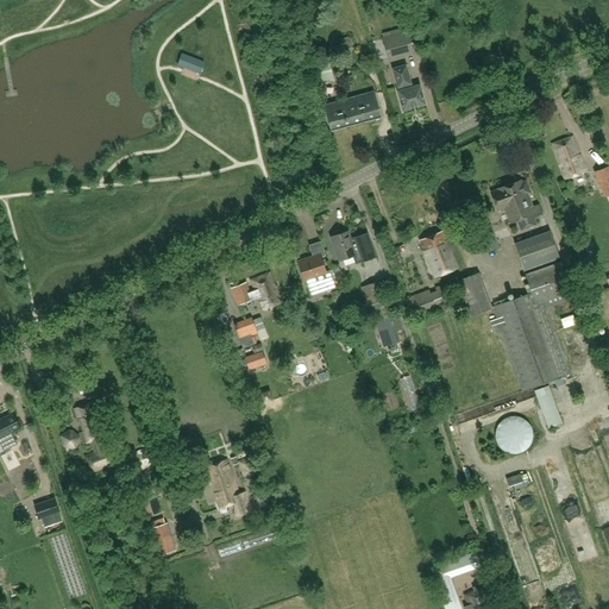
[(409,32),(384,39),(389,56),(413,49),(409,32)]
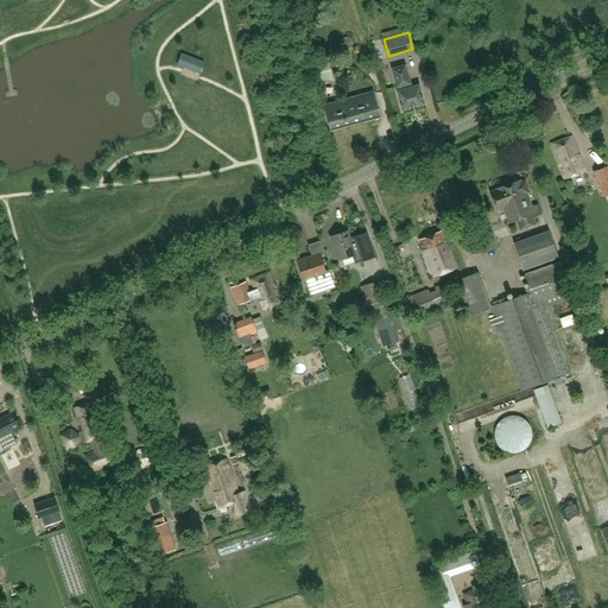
[(349,36),(339,39),(341,50),(353,48),(349,36)]
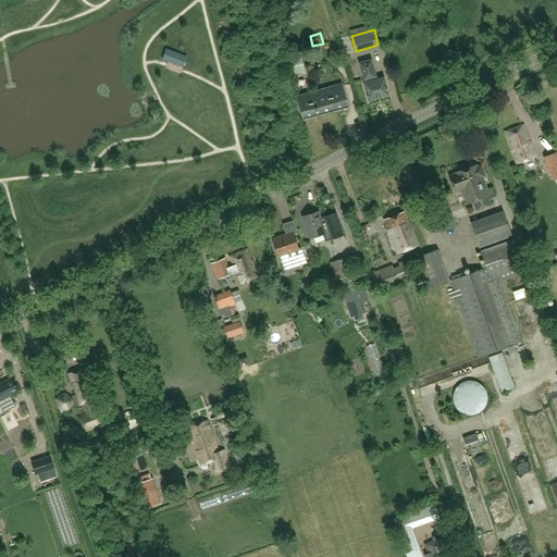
[(288,82),(295,79),(293,72),(304,69),(301,59),(284,63),(288,82)]
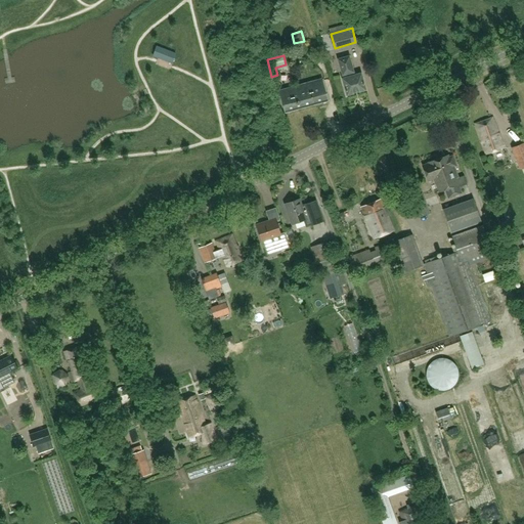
[(354,73),(350,55),(338,58),(342,76),(346,75),(347,78),(343,79),(347,95),(365,90),(361,74),(353,76),(353,73),(354,73)]
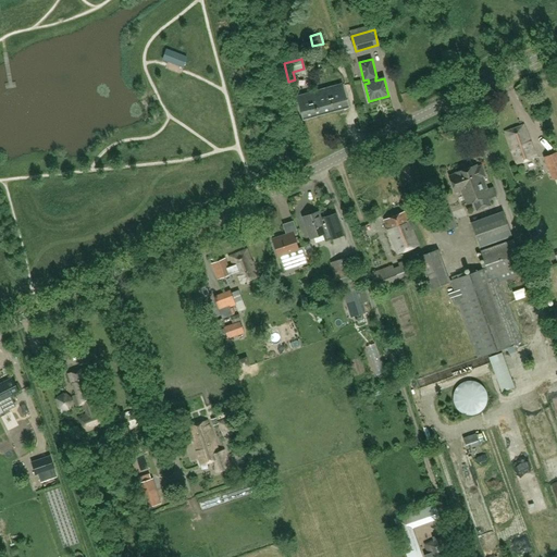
[(337,86),(296,97),(302,120),(349,108),(344,87),(337,88),(337,86)]
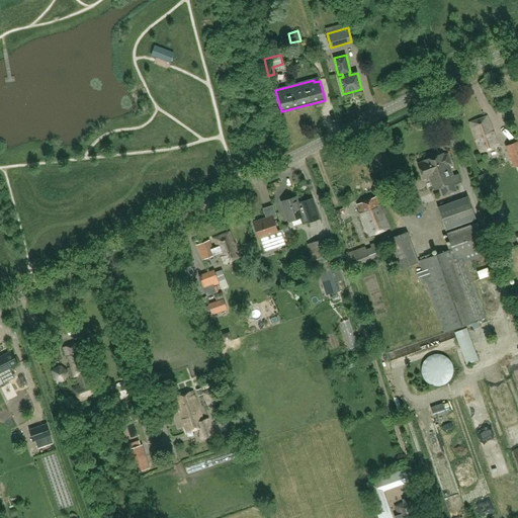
[(487,116),(469,122),(481,152),(498,146),(487,116)]
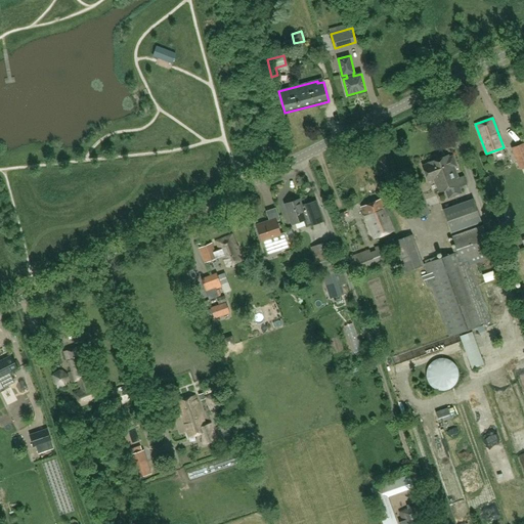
[(523,143),(512,148),(520,169),(523,167),(523,143)]
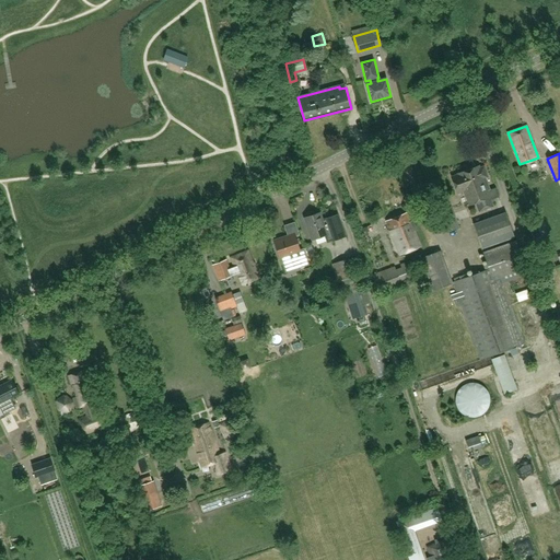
[(479,166),(469,170),(475,184),(469,186),(471,190),(475,189),(476,194),(474,195),(475,196),(474,197),(476,201),(475,202),(479,212),(493,208),(488,191),(490,190),(486,178),(488,177),(483,166),(479,167),(479,166)]
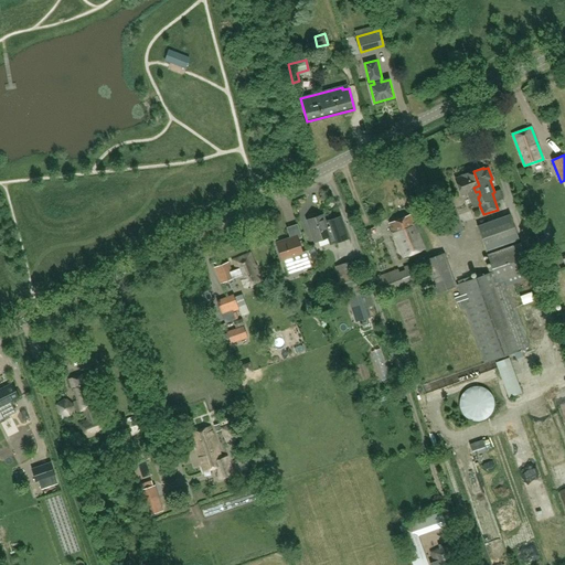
[(479,185),(473,171),(461,174),(462,177),(455,179),(460,195),(468,193),(472,206),(479,204),(480,203),(478,199),(479,198),(478,196),(480,195),(479,191),(476,192),(473,188),(479,185)]
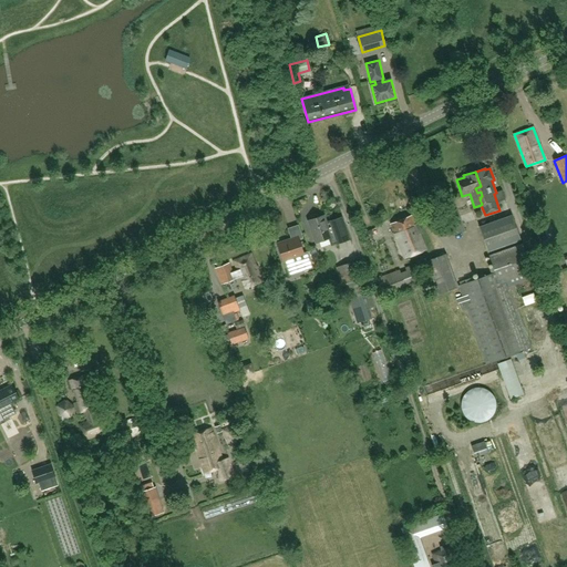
[(454,202),(436,208),(447,238),(465,232),(454,202)]
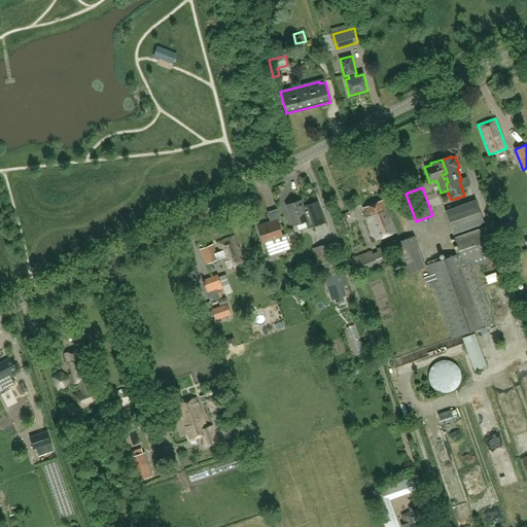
[(383,200),(362,209),(376,240),(395,232),(390,217),(392,216),(388,208),(386,209),(383,200)]
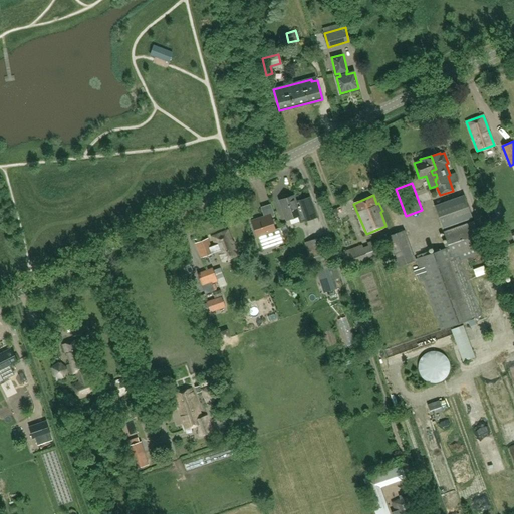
[(464,195),(435,206),(442,228),(472,218),(464,195)]
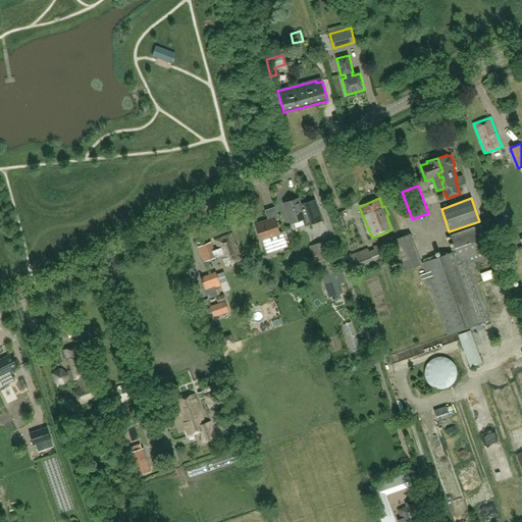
[(298,199),(283,203),(291,223),(305,218),(308,225),(321,220),(314,200),(300,205),(298,199)]
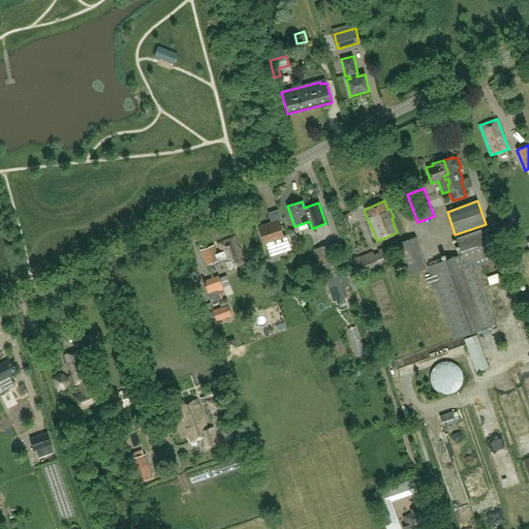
[(498,205),(502,217),(511,214),(507,201),(498,205)]
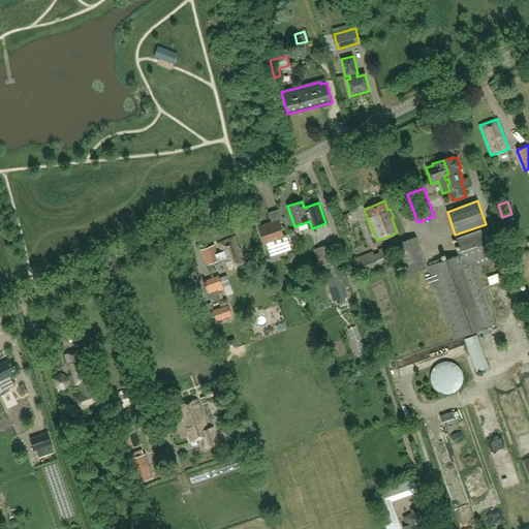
[(285,234),(282,235),(278,220),(271,222),(272,224),(259,228),(269,257),(290,250),(285,234)]
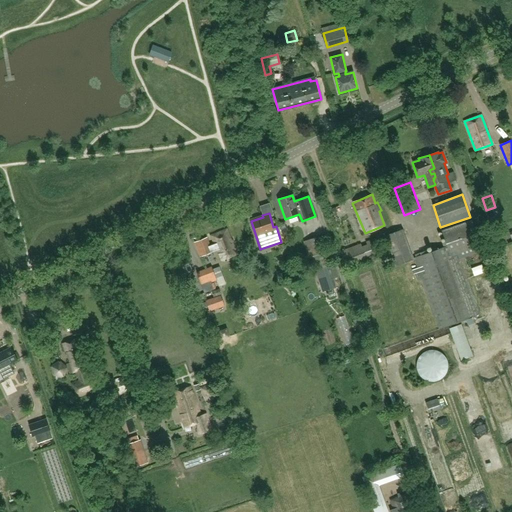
[(443,248),(414,258),(417,268),(412,270),(413,274),(416,273),(418,280),(422,279),(439,328),(479,314),(457,253),(480,245),(471,220),(441,231),(449,254),(446,256),(443,248)]
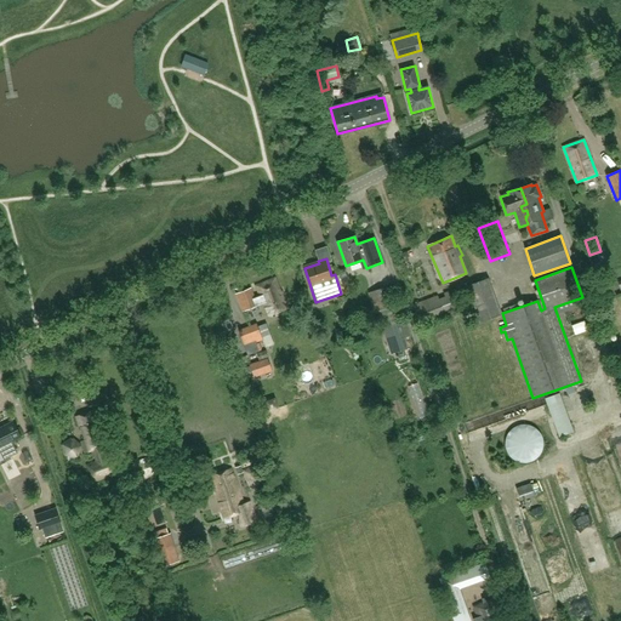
[(288,308),(275,279),(256,286),(260,296),(255,298),(251,289),(237,294),(243,312),(257,306),(257,303),(262,301),(268,315),(288,308)]
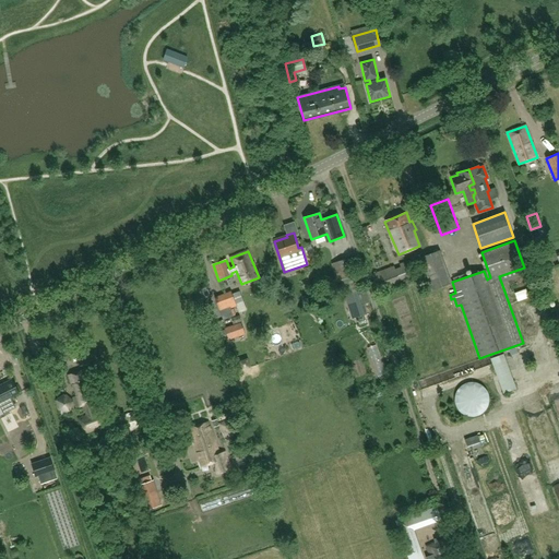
[(439,251),(420,258),(431,289),(450,283),(439,251)]
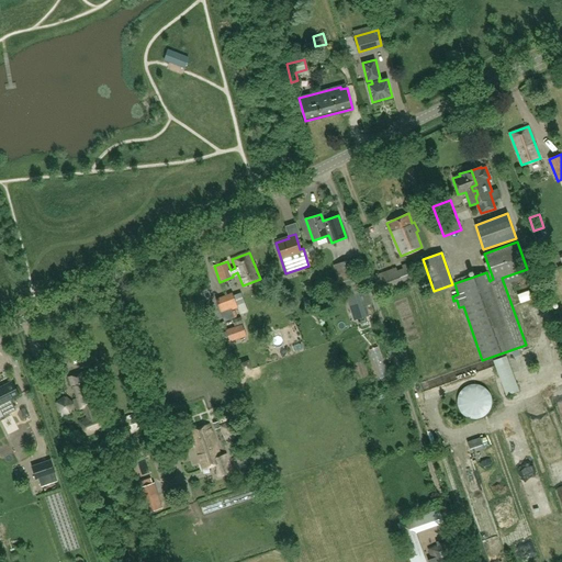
[(334,263),(336,269),(339,283),(344,281),(356,319),(367,316),(355,278),(360,276),(355,258),(334,263)]
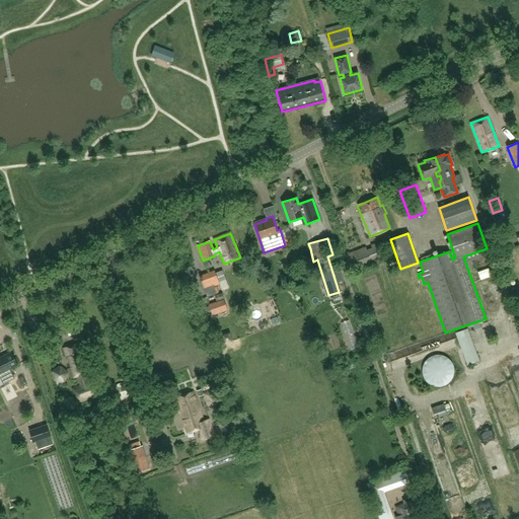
[(365,246),(346,254),(353,273),(381,263),(375,244),(371,244),(371,247),(367,249),(365,246)]
